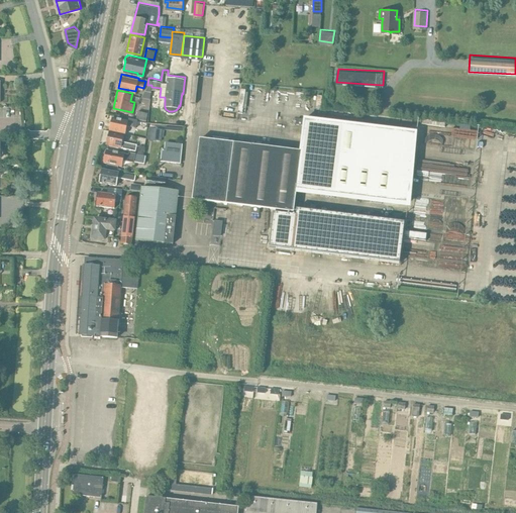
[(148,110),(138,108),(136,116),(146,118),(148,110)]
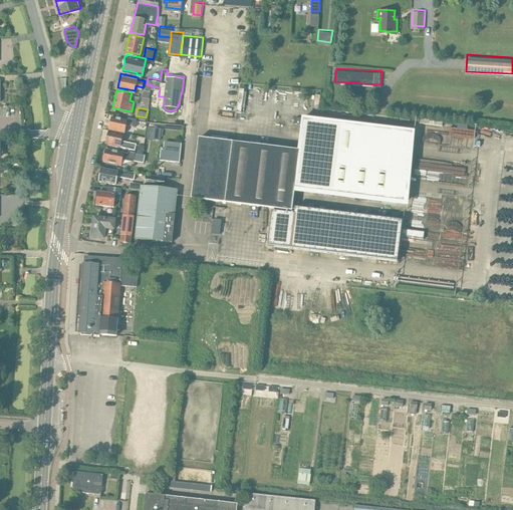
[(111,113),(108,126),(125,131),(126,122),(135,124),(137,120),(136,120),(138,117),(129,115),(127,117),(111,113)]
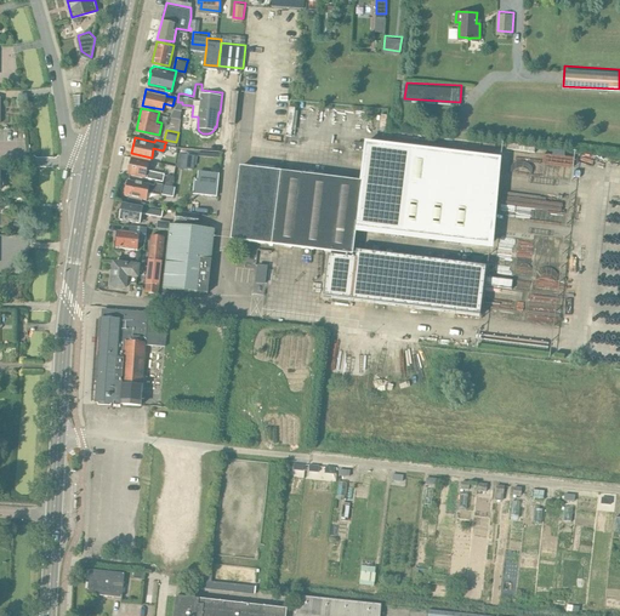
[(240,163),(232,237),(274,241),(303,245),(303,252),(311,254),(312,246),(353,251),(357,224),(489,240),(500,155),(367,138),(362,178),(282,167),(240,163)]
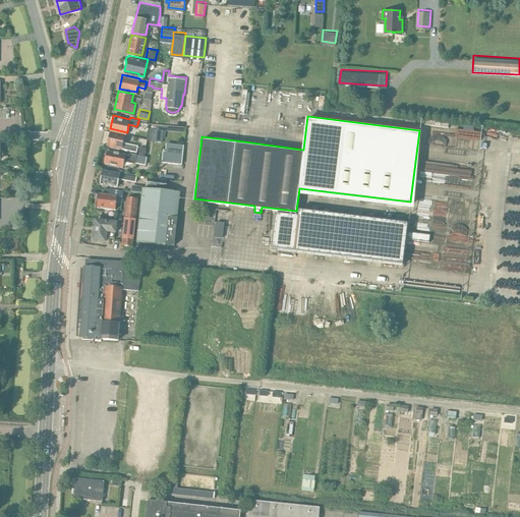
[(151,125),(150,133),(163,135),(164,127),(151,125)]
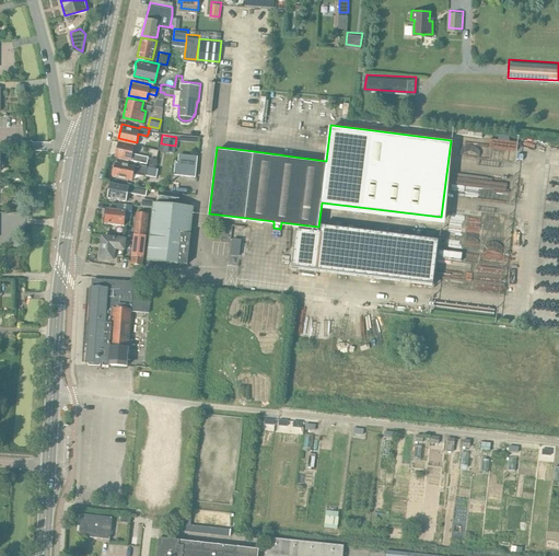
[(118,140),(115,153),(148,161),(149,154),(132,151),(135,145),(118,140)]
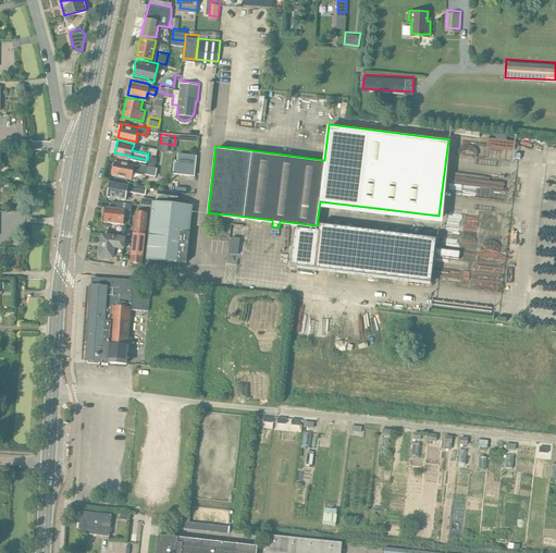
[(134,170),(145,172),(155,173),(156,170),(157,164),(155,164),(157,156),(150,154),(148,162),(147,162),(139,161),(139,163),(135,162),(114,158),(111,173),(132,176),(134,170)]
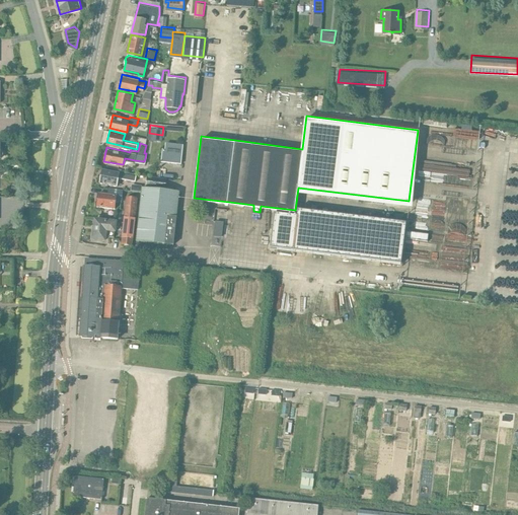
[(163,146),(161,158),(181,161),(182,148),(165,146),(163,146)]
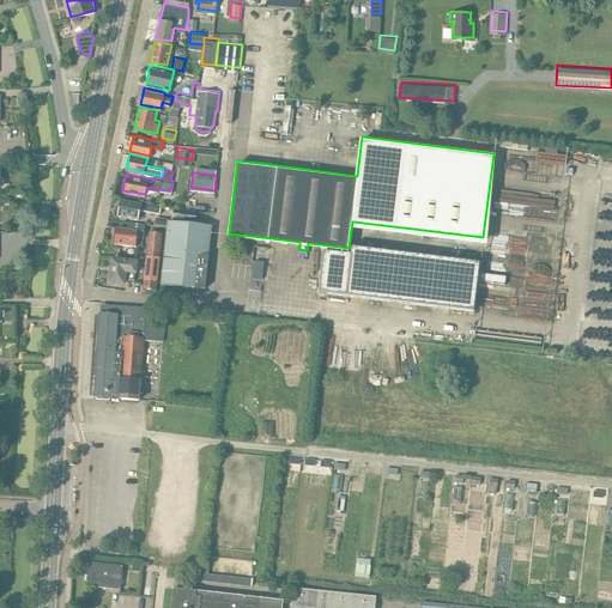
[(140,207),(161,212),(162,205),(141,200),(121,196),(117,213),(139,217),(140,207)]
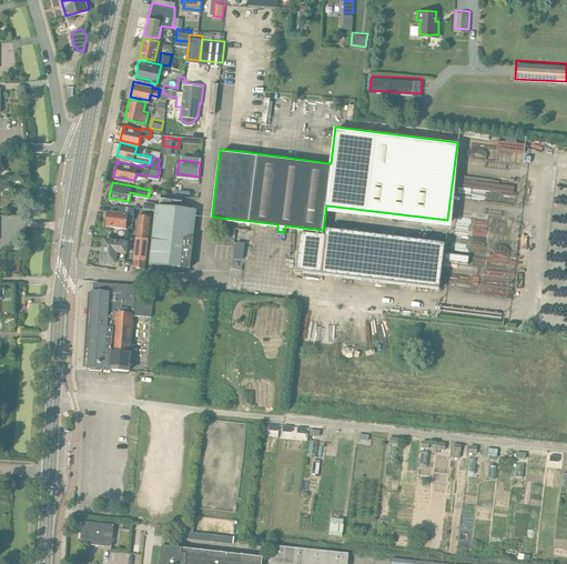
[(162,190),(161,200),(182,202),(183,193),(162,190)]
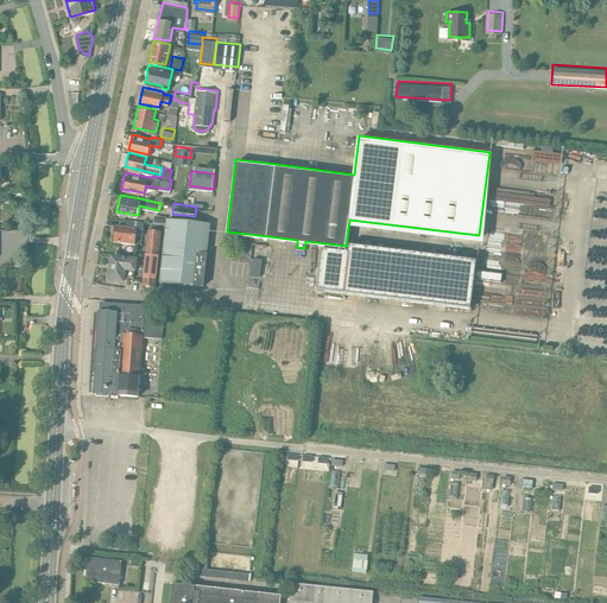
[(159,279),(193,283),(194,285),(202,286),(204,284),(208,251),(212,221),(166,216),(159,279)]
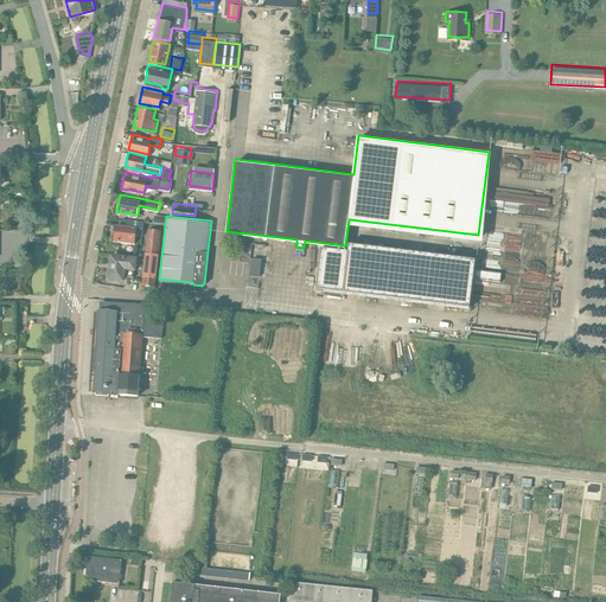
[(115,222),(114,238),(134,241),(135,232),(142,234),(144,218),(128,217),(127,224),(115,222)]
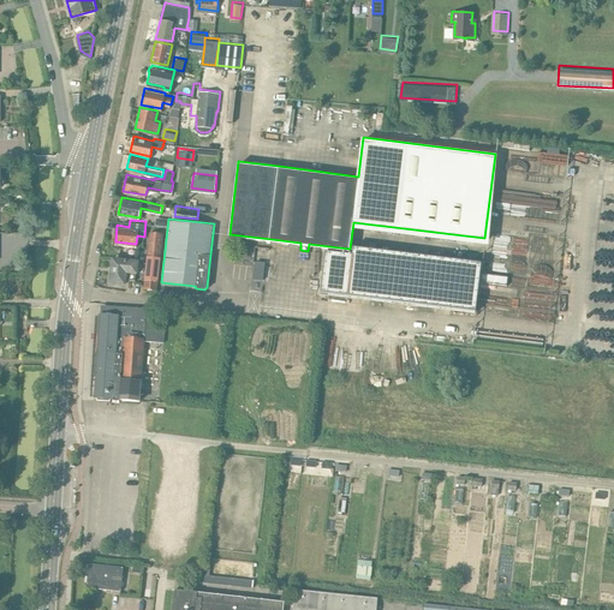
[(143,285),(158,286),(164,231),(150,229),(143,285)]
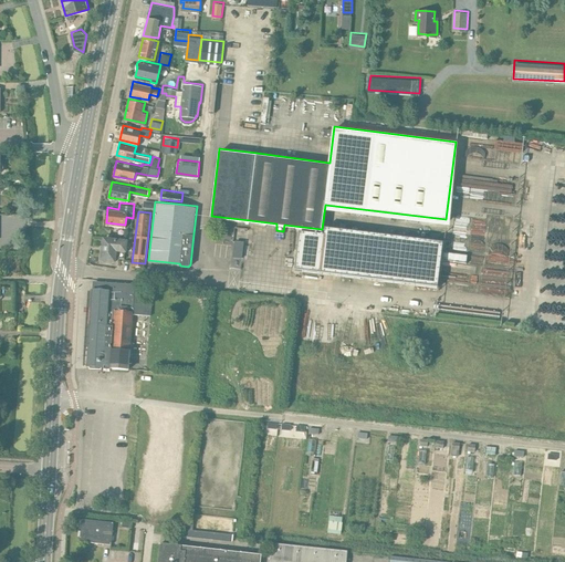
[(438,284),(443,240),(326,226),(325,232),(300,229),(295,268),(438,284)]
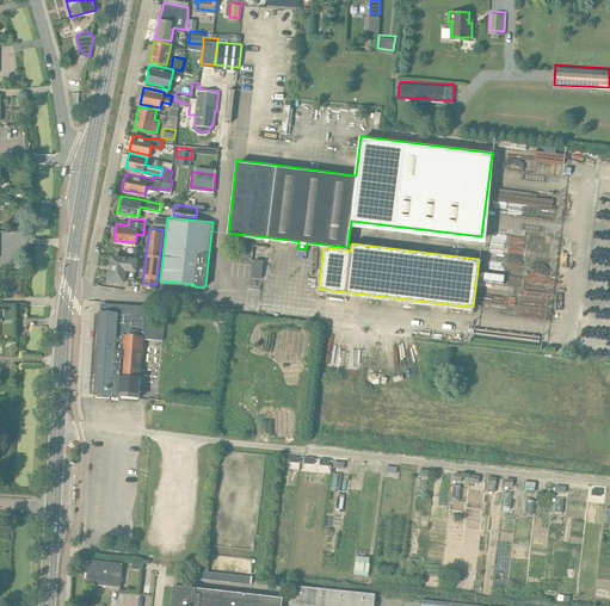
[(110,278),(124,279),(124,274),(134,276),(135,269),(136,269),(137,258),(112,254),(110,278)]
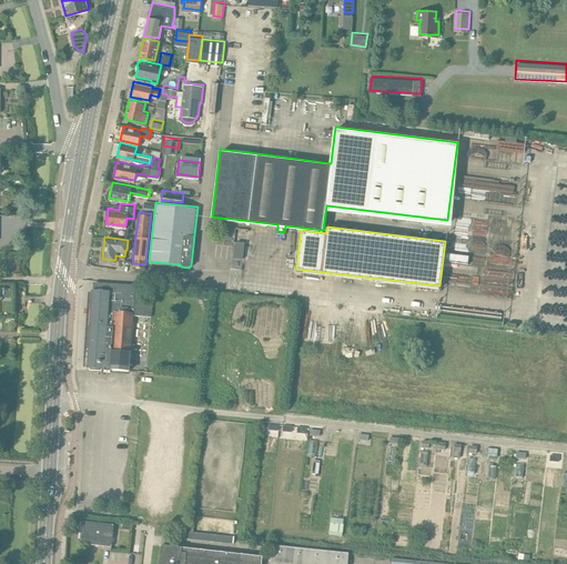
[(244,257),(245,240),(236,240),(235,255),(244,257)]
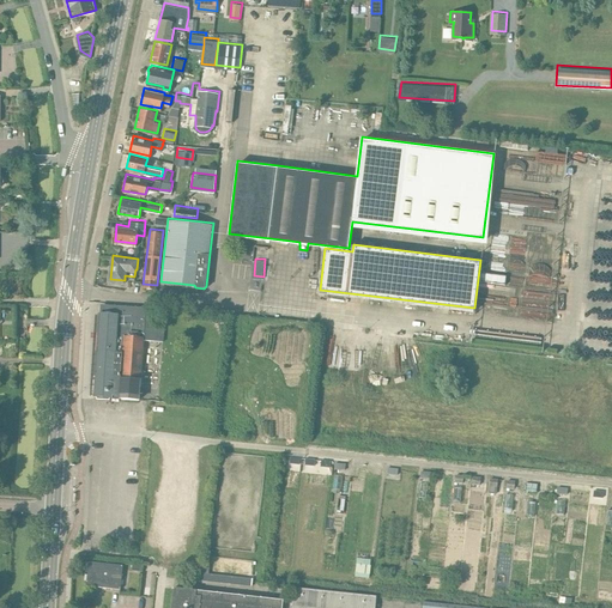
[(101,310),(95,394),(113,394),(111,395),(119,396),(119,395),(139,396),(139,390),(143,390),(143,385),(140,385),(144,336),(164,339),(165,314),(145,312),(145,304),(103,302),(102,310),(101,310)]
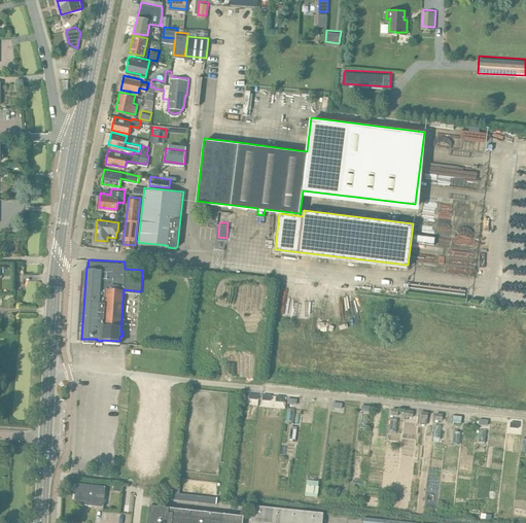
[(103,504),(106,484),(76,480),(74,500),(103,504)]
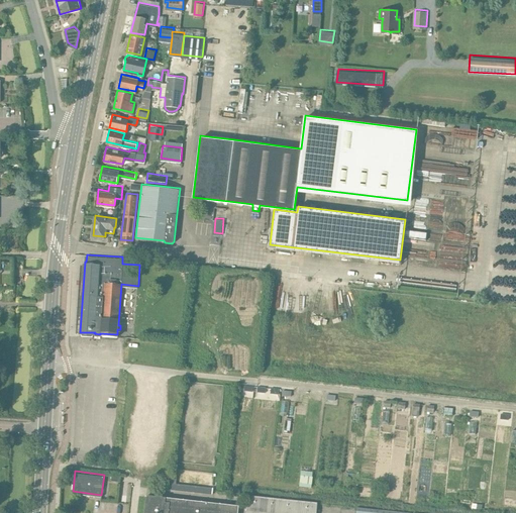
[(176,481),(163,480),(162,487),(212,492),(213,488),(213,485),(176,481)]
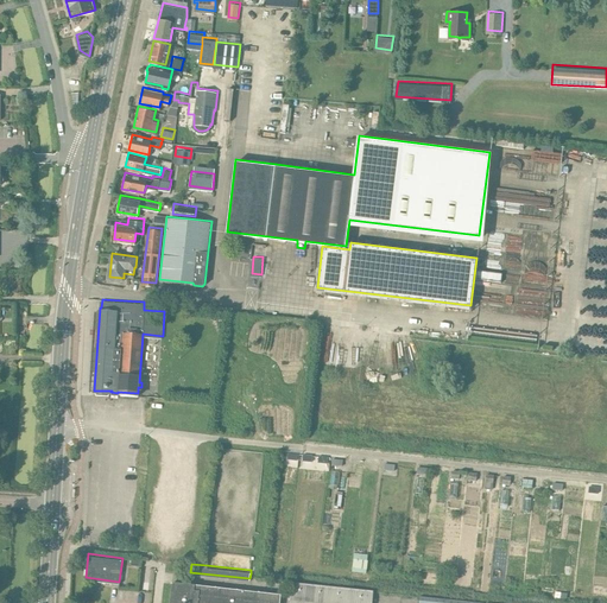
[(292,579),(289,602),(366,602),(368,589),(292,579)]
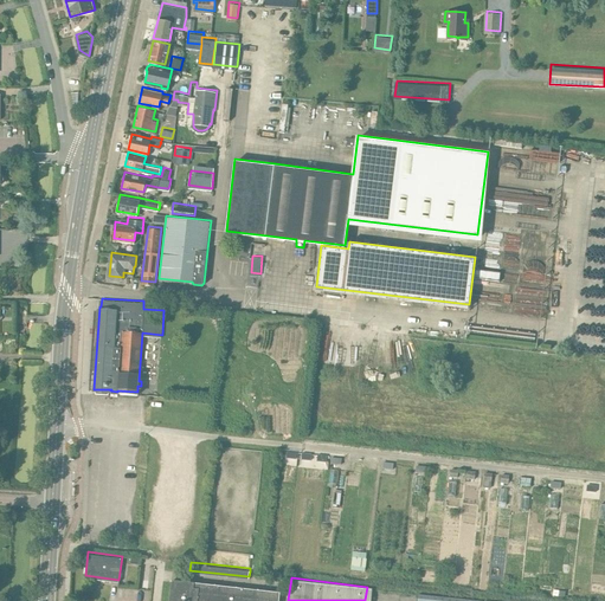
[(278,600),(280,589),(194,580),(194,581),(172,579),(168,600),(278,600)]
